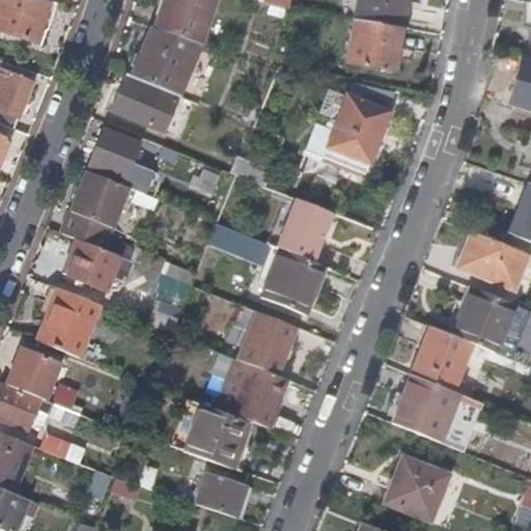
[(0,0),(0,32),(35,45),(45,16),(37,14),(42,1),(36,0),(0,0)]
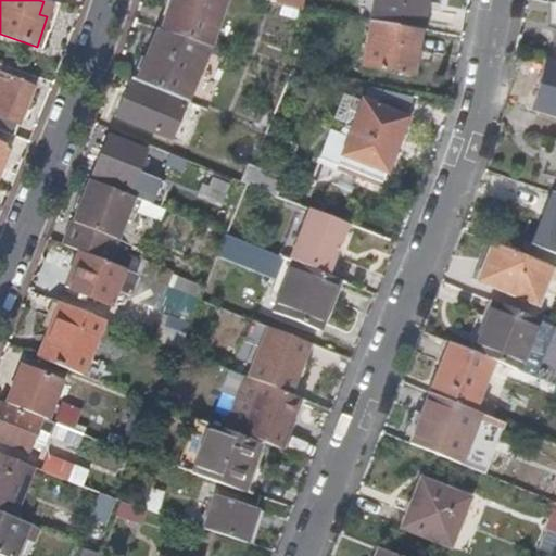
[(226,0),(169,0),(160,30),(211,48),(226,0)]
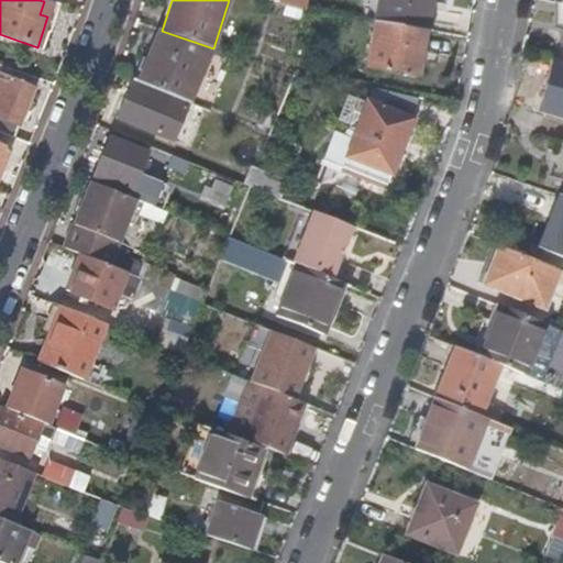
[(307,0),(279,0),(278,4),(286,6),(302,11),(306,11),(306,9),(307,0)]
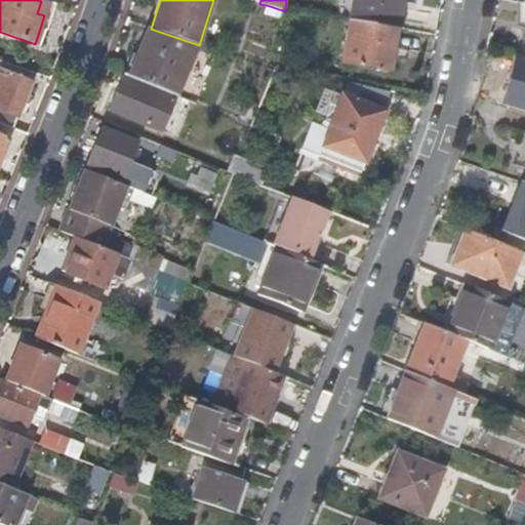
[(403,0),(353,0),(350,19),(398,29),(403,0)]
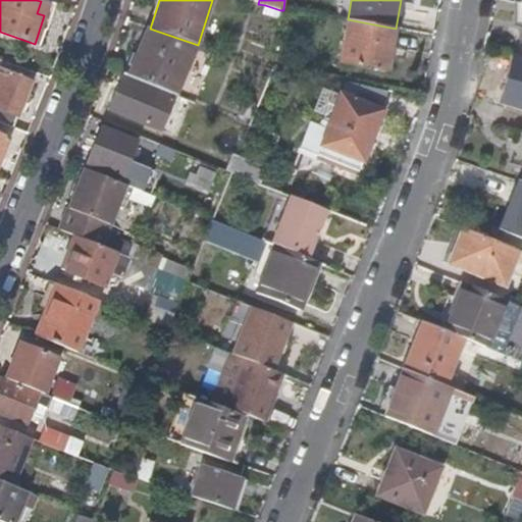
[(48,2),(41,1),(37,13),(44,15),(48,2)]
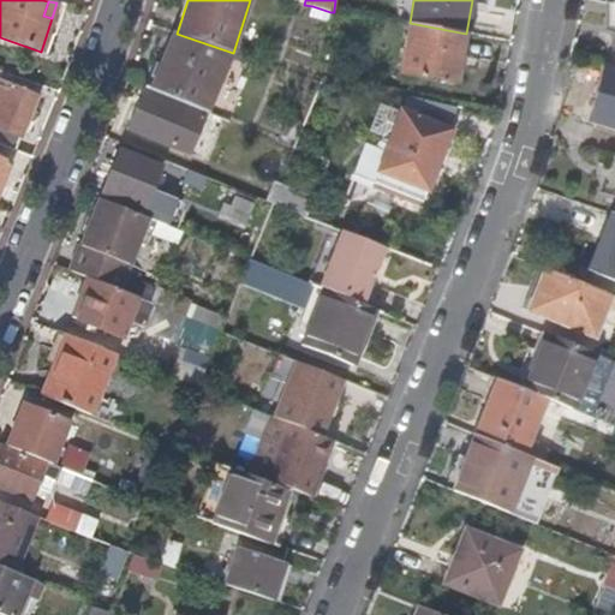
[(330,12),(312,6),(309,17),(328,23),(330,12)]
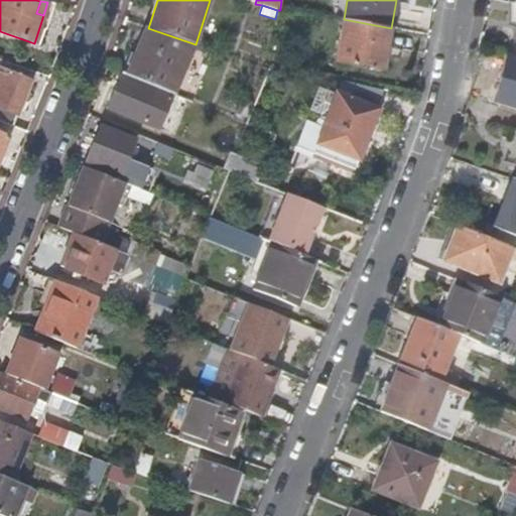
[(391,28),(344,19),(336,60),(385,71),(391,28)]
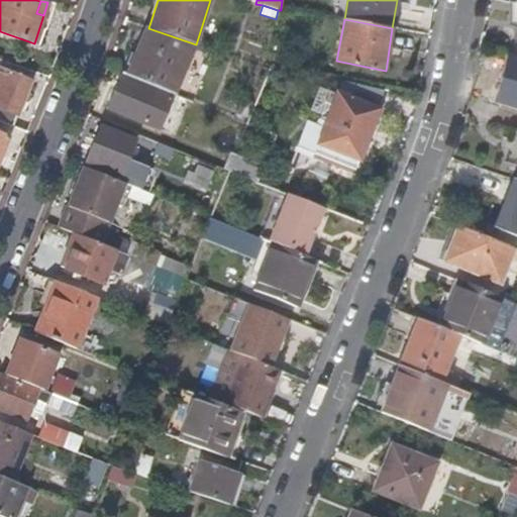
[(148,28),(144,27),(124,75),(174,94),(175,94),(196,44),(148,28)]
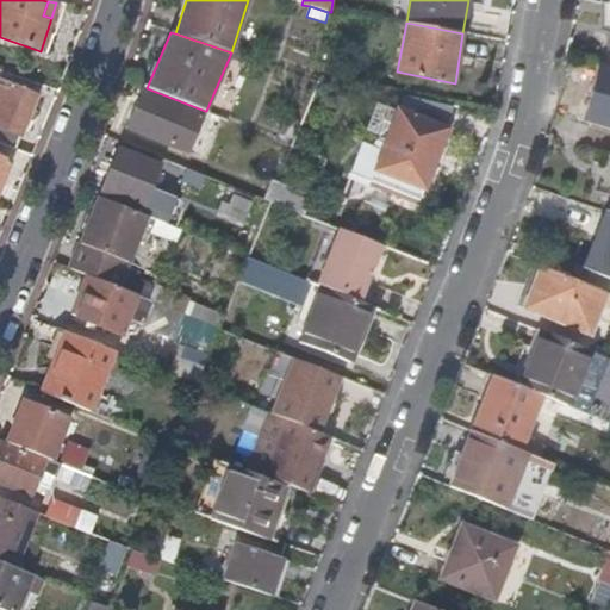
[(0,143),(14,149),(36,94),(0,79),(0,143)]
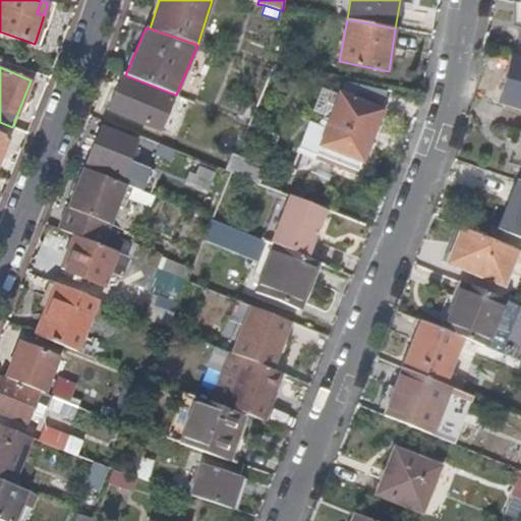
[(125,75),(122,74),(107,110),(160,131),(175,95),(125,75)]
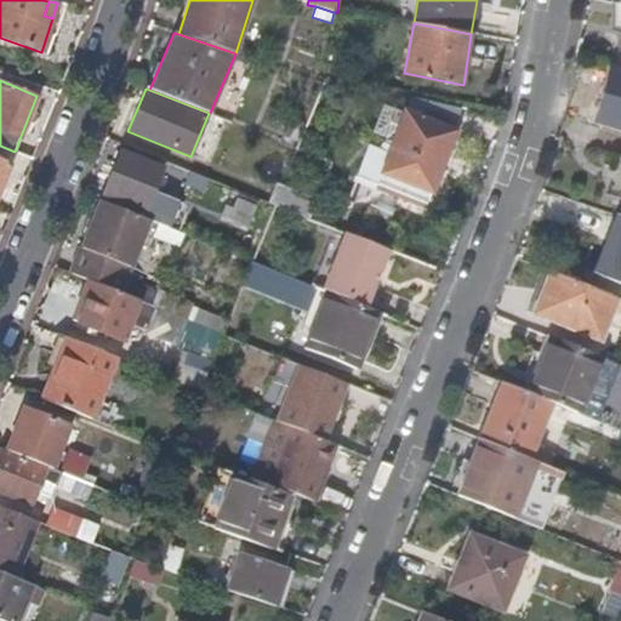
[(372,132),(392,140),(380,172),(432,192),(455,132),(383,104),(372,132)]
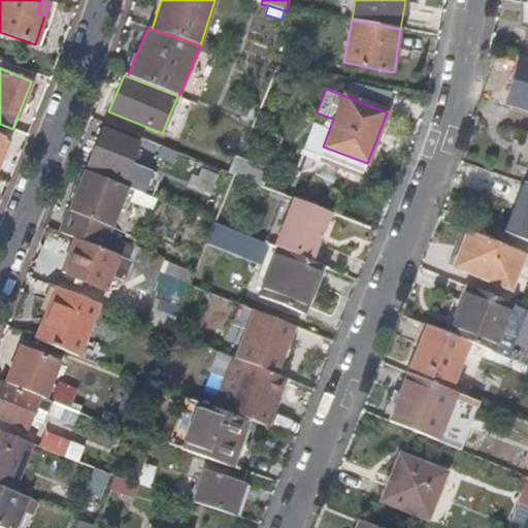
[(259,105),(248,100),(241,117),(253,122),(259,105)]
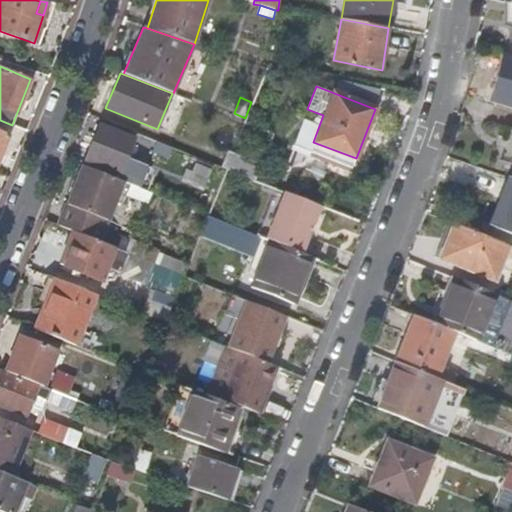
[(133,138),(99,125),(85,161),(119,174),(133,138)]
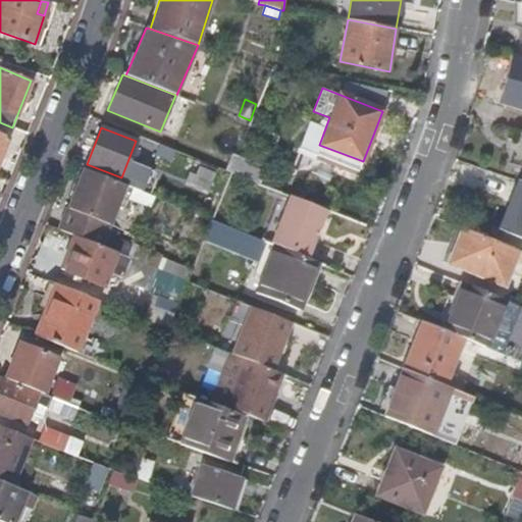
[(145,138),(141,149),(169,162),(174,149),(145,138)]
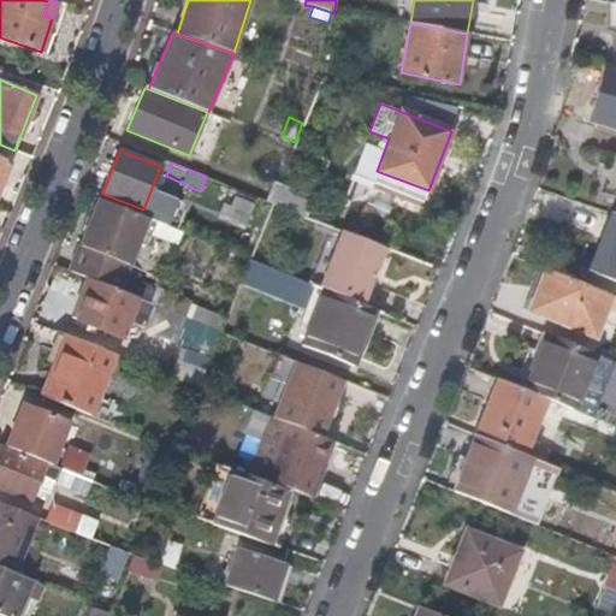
[(377,171),(373,183),(424,202),(428,190),(377,171)]
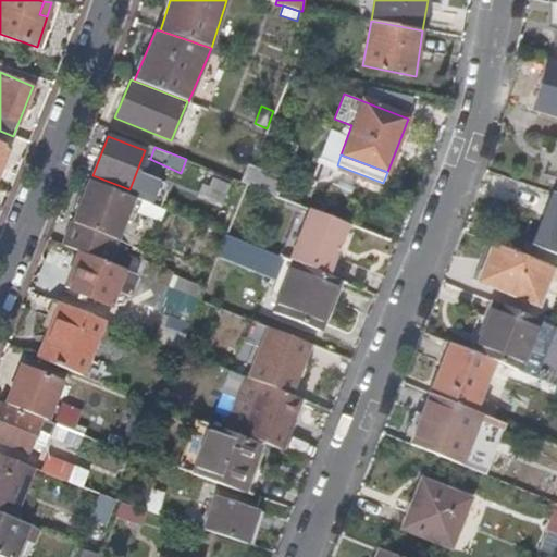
[(284,178),(248,164),(242,181),(246,184),(277,196),(284,178)]
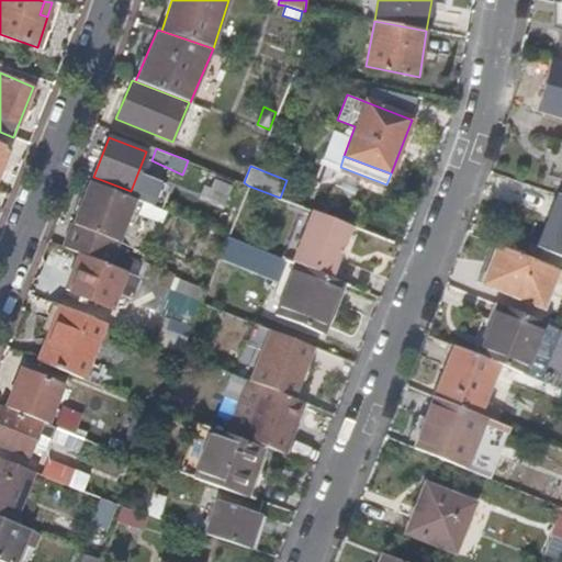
[(131,198),(90,182),(63,247),(79,254),(167,289),(172,276),(112,253),(134,199),(131,198)]
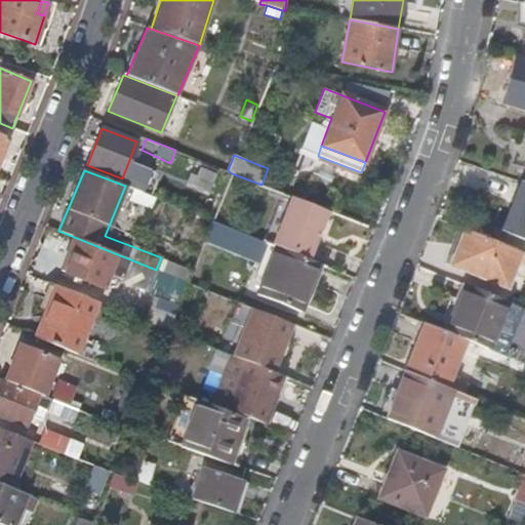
[(145,182),(126,175),(122,185),(125,186),(133,190),(140,192),(145,182)]
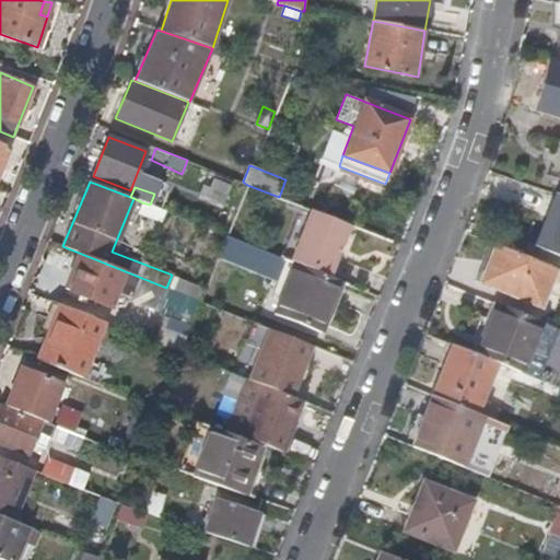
[(559,195),(540,248),(559,255),(559,195)]
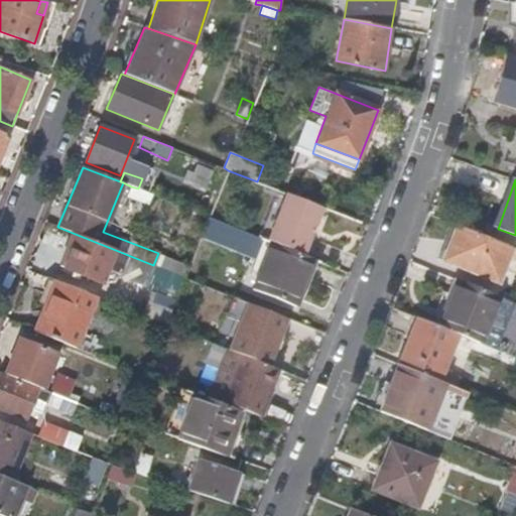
[(138,188),(131,186),(126,198),(147,207),(152,194),(138,188)]
